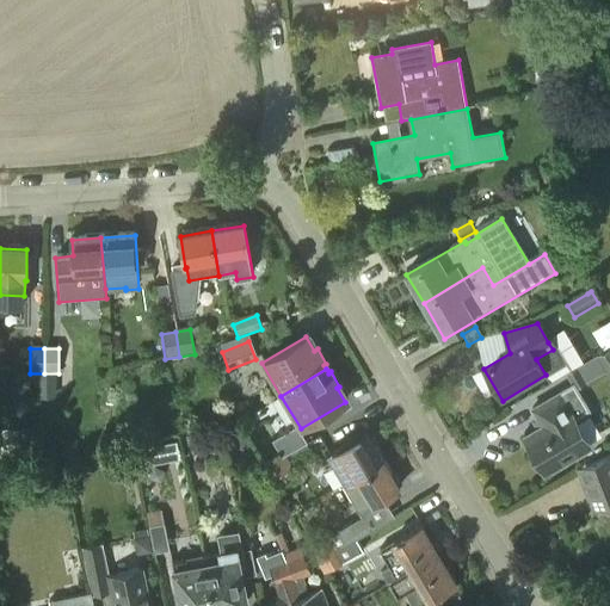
[(543,431),(525,441),(546,475),(591,449),(575,421),(590,413),(577,393),(587,387),(579,370),(566,377),(573,389),(533,412),(543,431)]
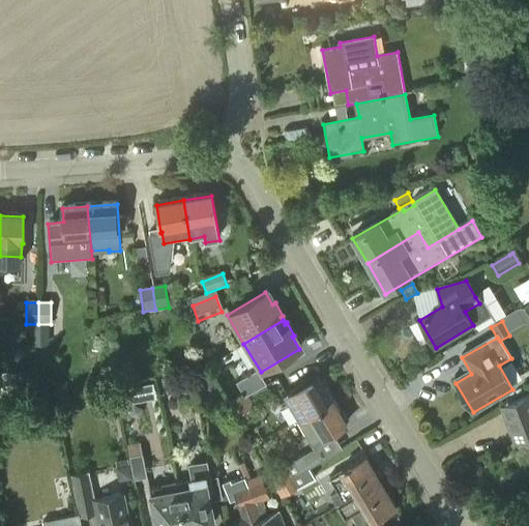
[(51,349),(51,327),(34,327),(34,349),(51,349)]
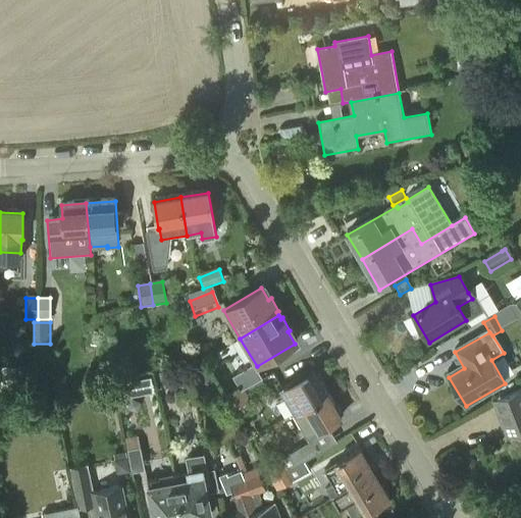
[(240,394),(244,392),(261,381),(253,367),(231,379),(240,394)]
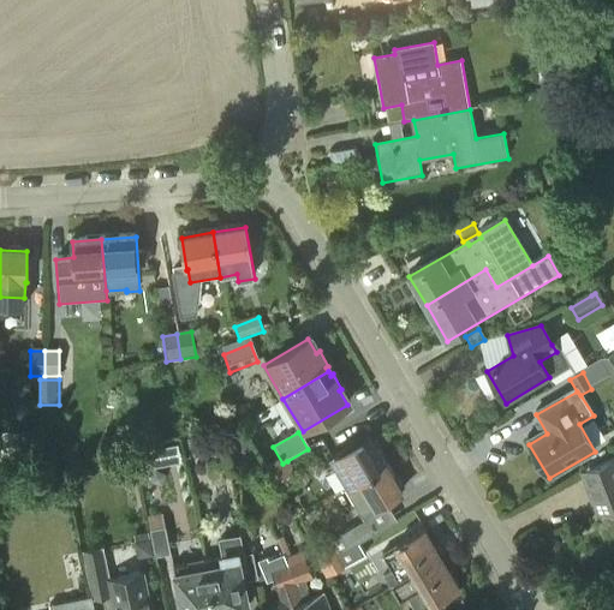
[(345,490),(387,465),(370,438),(345,453),(345,454),(329,464),(345,490)]
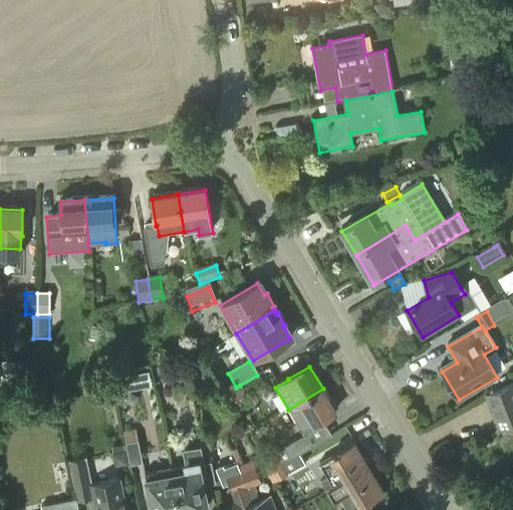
[(155,387),(152,371),(116,379),(119,395),(155,387)]
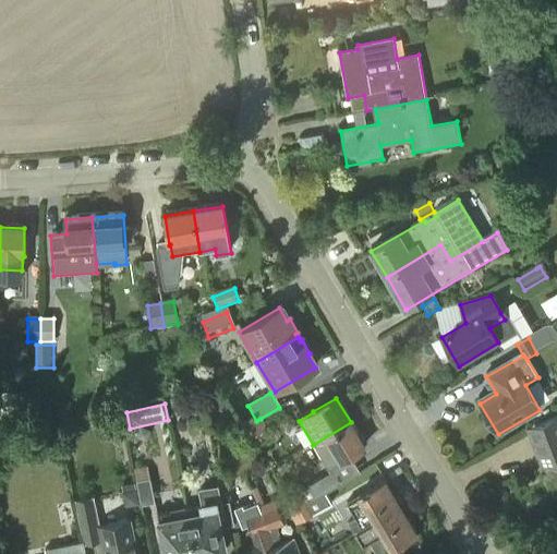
[(71,405),(58,407),(60,419),(73,417),(71,405)]
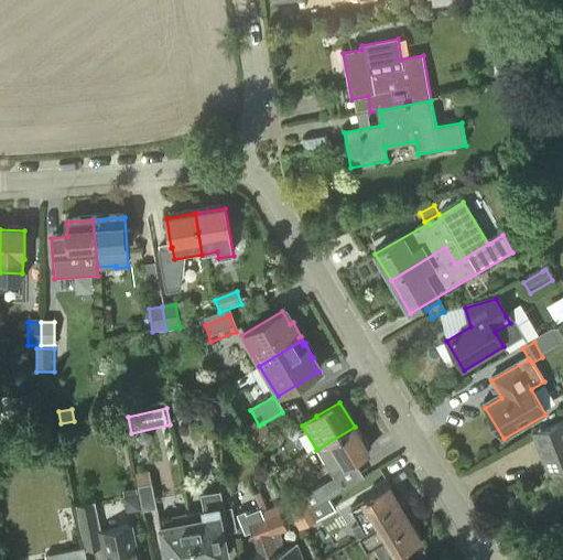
[(562,422),(531,435),(548,477),(562,471),(562,422)]
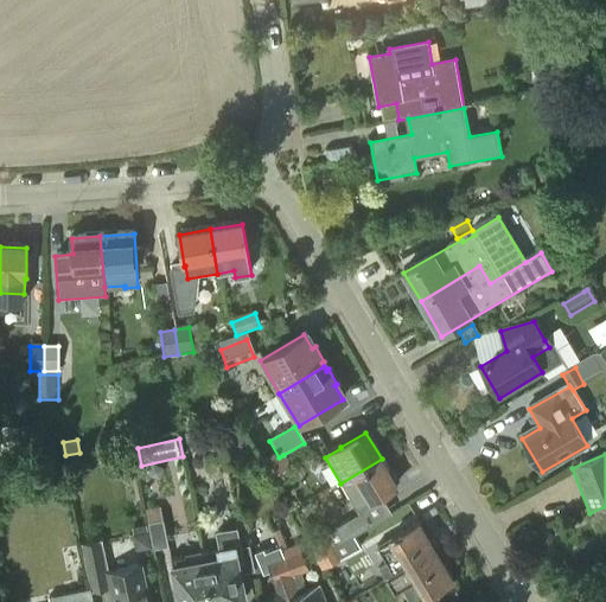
[(284,455),(279,458),(260,468),(268,481),(291,467),(284,455)]
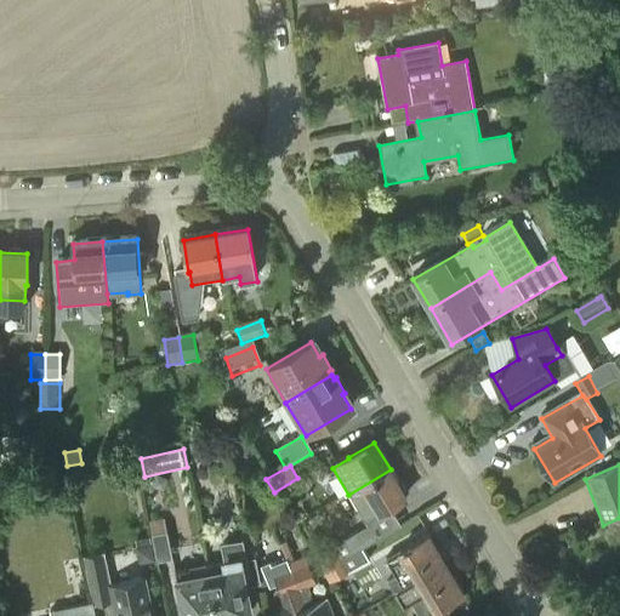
[(391,469),(348,495),(368,528),(326,552),(335,565),(363,549),(402,526),(391,508),(408,498),(391,469)]
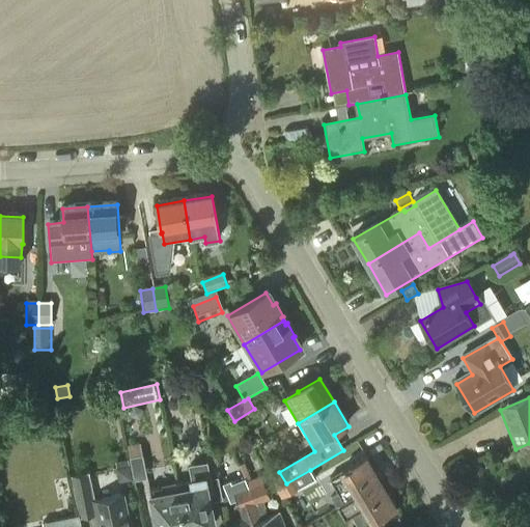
[(128,448),(130,458),(135,481),(147,479),(141,446),(128,448)]
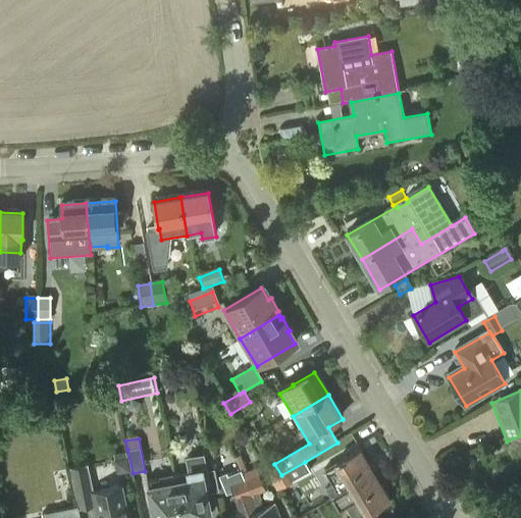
[(332,501),(375,475),(361,451),(325,472),(333,486),(326,490),(332,501)]
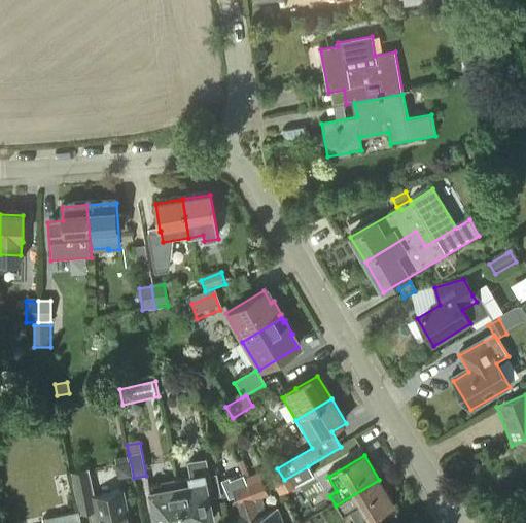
[(134,478),(131,462),(115,465),(118,481),(134,478)]
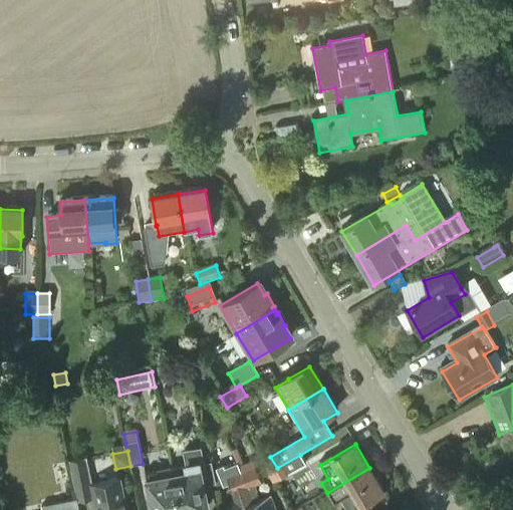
[(178,493),(180,509),(208,509),(203,486),(216,483),(212,461),(202,463),(200,452),(181,456),(184,467),(172,470),(178,493)]
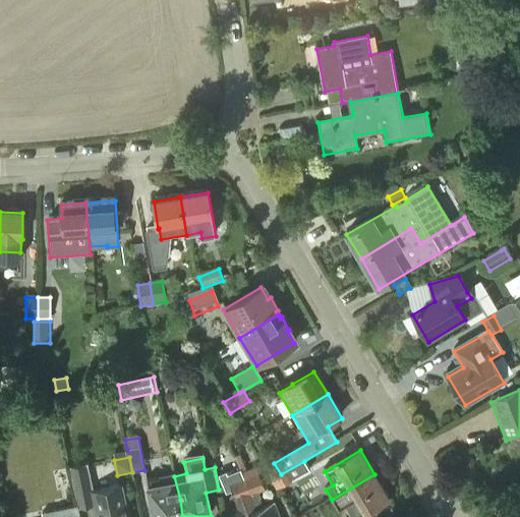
[(304,461),(281,474),(287,486),(311,472),(304,461)]
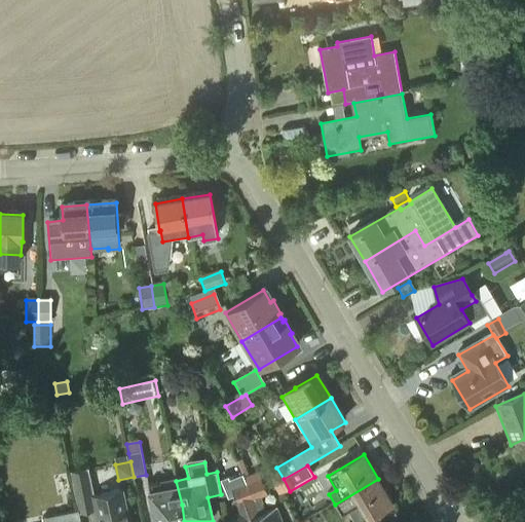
[(89,471),(71,475),(80,517),(97,514),(98,521),(127,521),(122,492),(95,498),(89,471)]
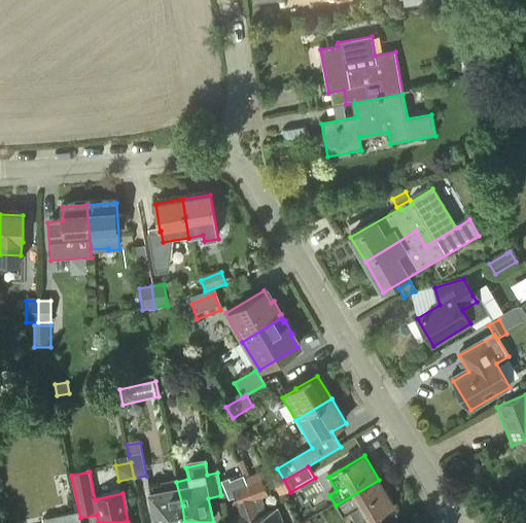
[(260,522),(246,485),(247,484),(244,477),(231,482),(244,517),(233,522),(260,522)]
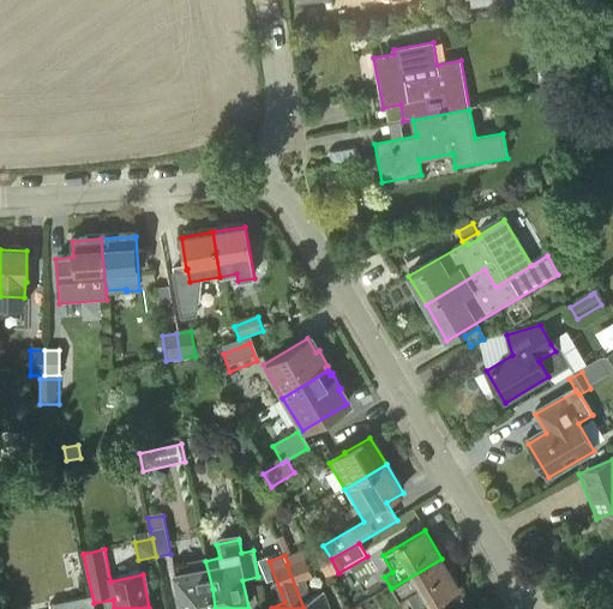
[(287,565),(304,608),(329,608),(324,596),(312,601),(304,582),(313,578),(305,558),(288,564),(287,565)]
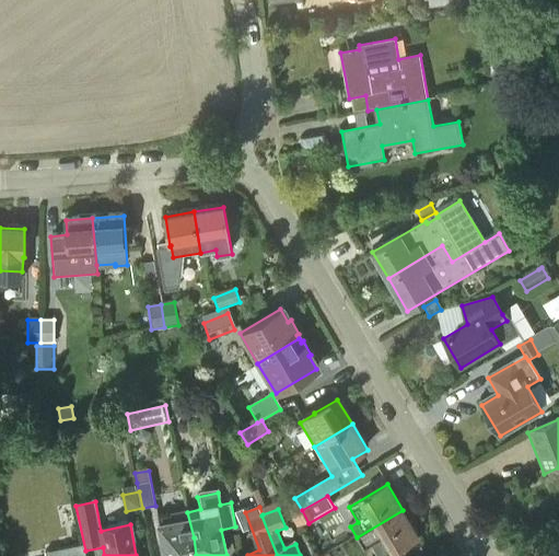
[(403,510),(357,537),(364,551),(384,539),(392,553),(419,537),(403,510)]
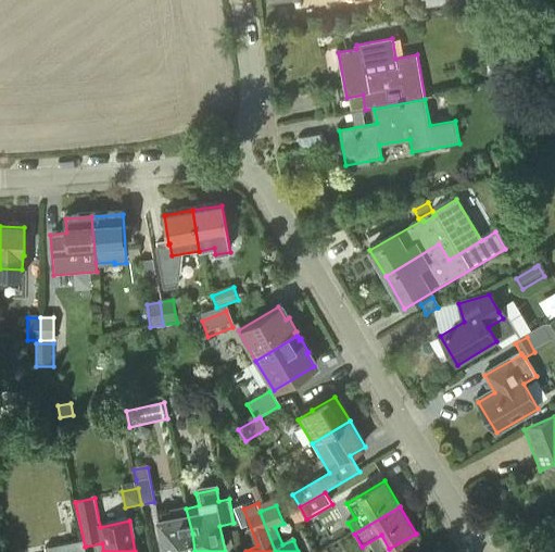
[(194,551),(192,534),(186,509),(156,514),(164,551),(194,551)]
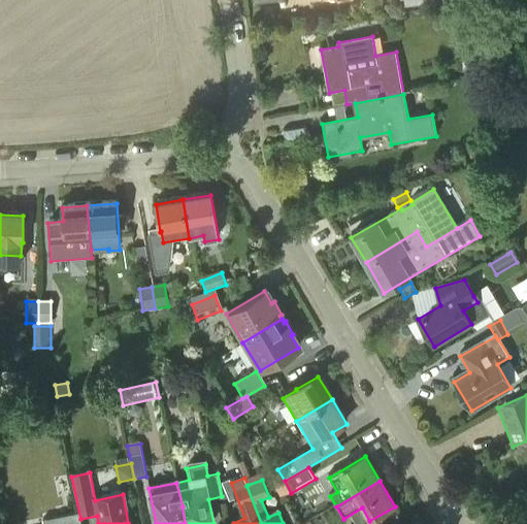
[(43,522),(43,523),(80,523),(79,515),(43,522)]
